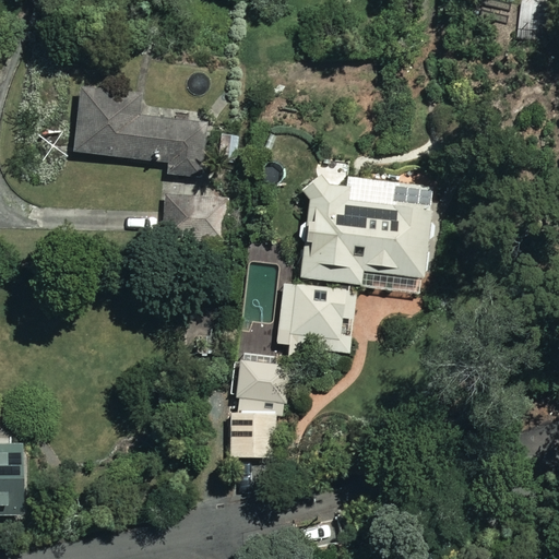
[(150,95),(80,86),(72,155),(170,166),(168,179),(204,183),(213,116),(149,108),(150,95)]
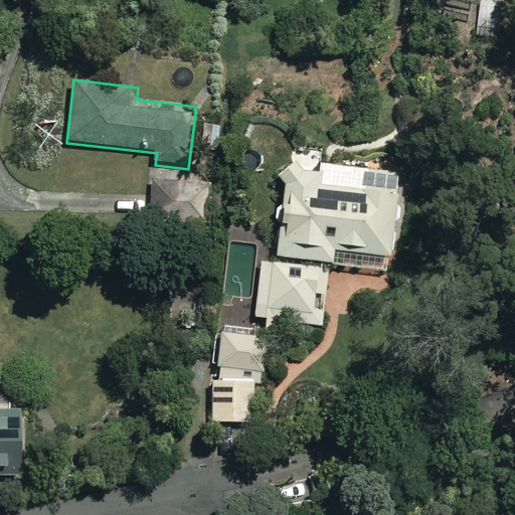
[(323,335),(331,266),(390,273),(400,191),(362,187),(364,169),(321,164),(320,171),(288,167),(276,269),(260,267),(252,326),(323,335)]
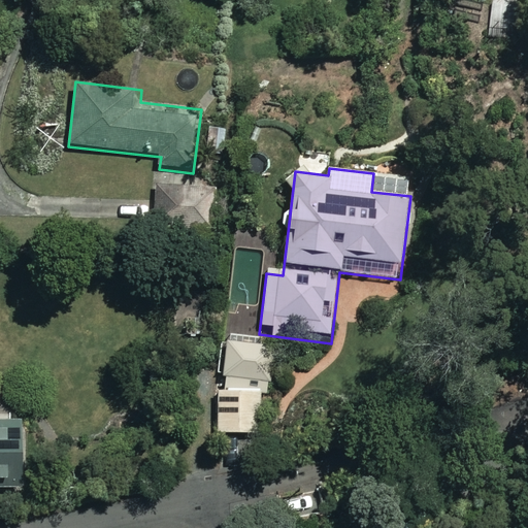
[(199,188),(154,188),(154,231),(198,232),(199,188)]
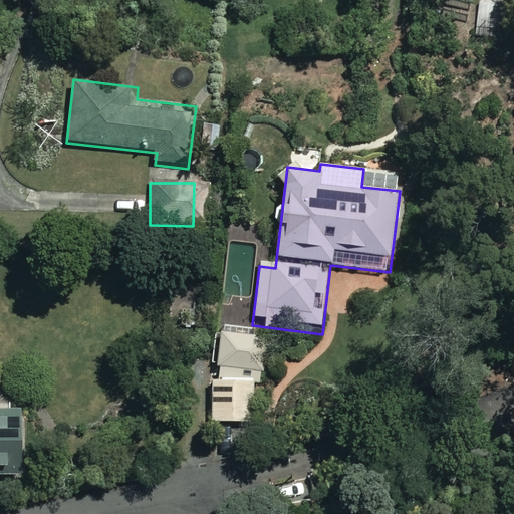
[(246,378),(213,379),(214,422),(248,421),(246,378)]
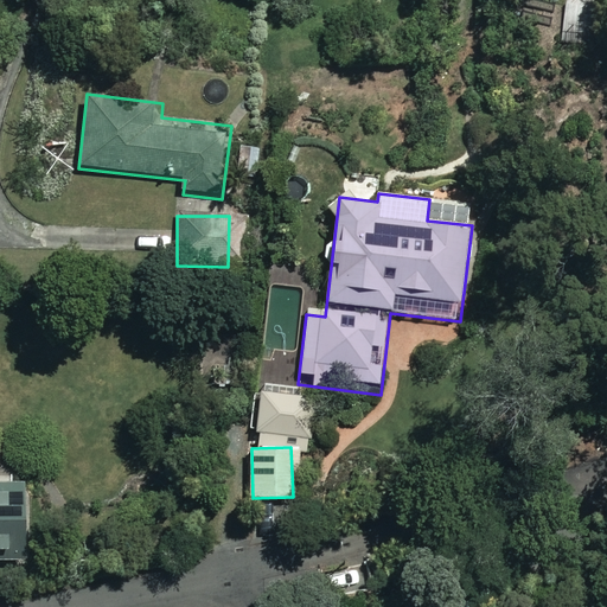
[(0,558),(25,560),(24,483),(0,481),(0,558)]
